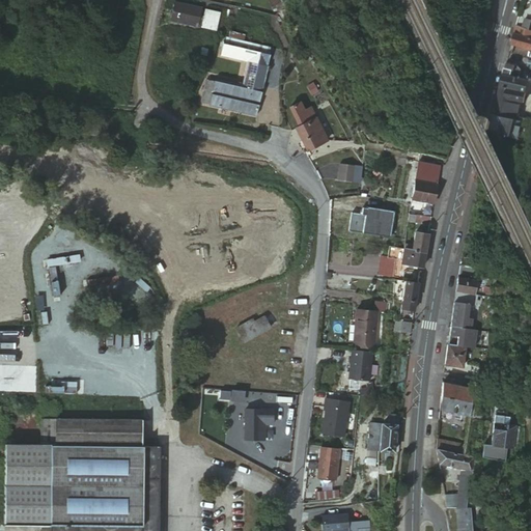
[(196,26),(200,8),(174,2),(170,21),(196,26)]
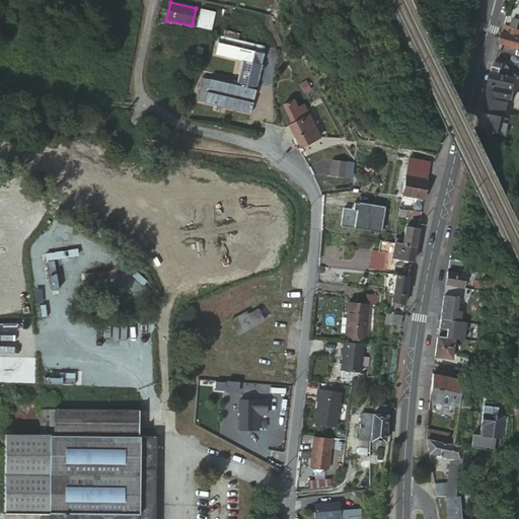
[(211,28),(212,15),(199,14),(199,27),(211,28)]
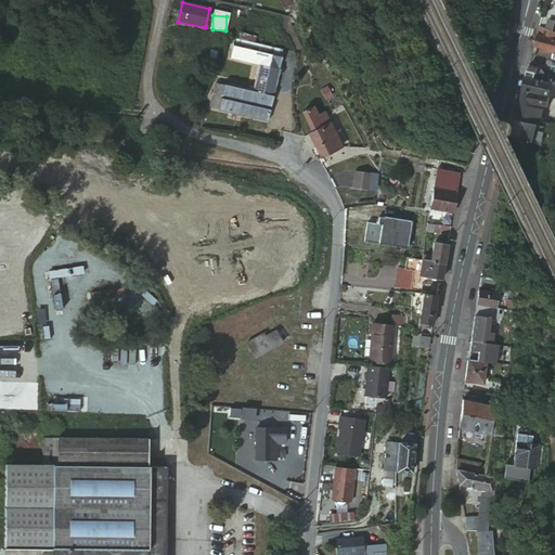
[(539,26),(552,31),(554,23),(541,18),(539,26)]
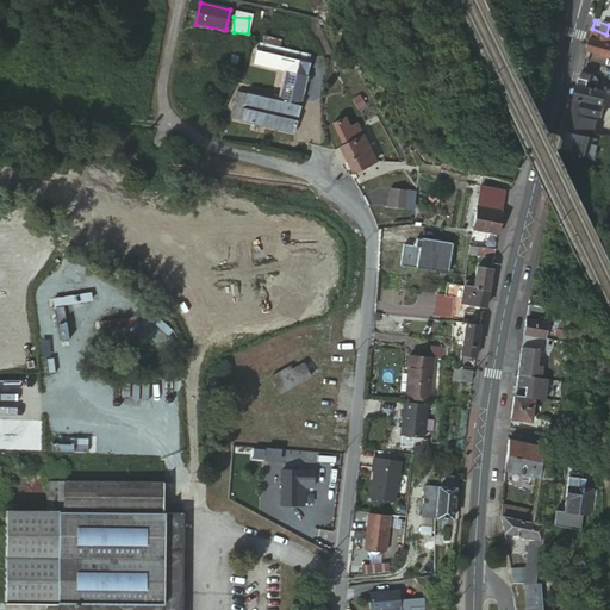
[(609,36),(607,35),(592,29),(585,51),(609,57),(609,36)]
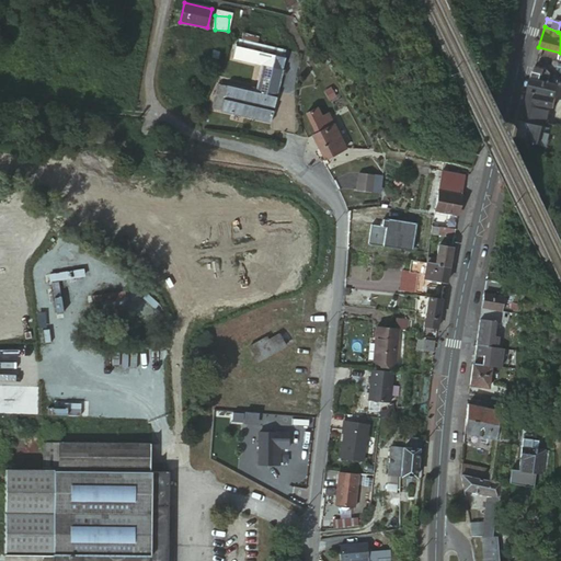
[(544,69),(533,66),(529,79),(547,83),(549,75),(544,69)]
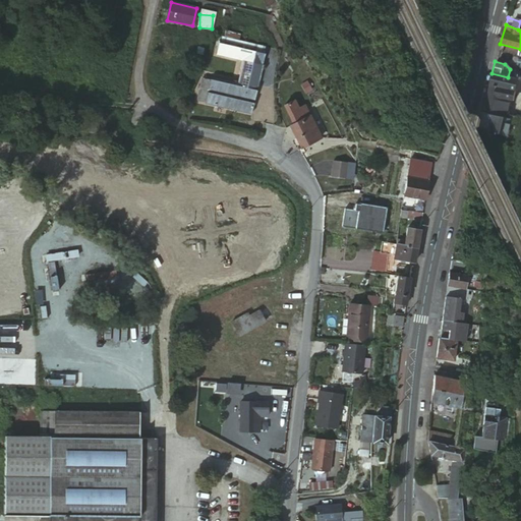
[(508,77),(491,73),(488,85),(514,91),(517,80),(508,77)]
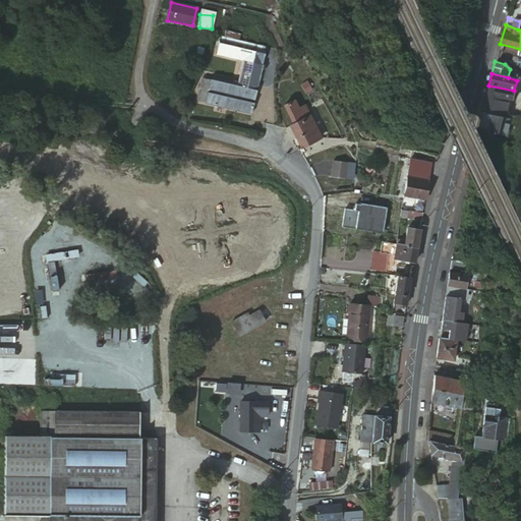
[(196,101),(205,103),(207,92),(210,80),(200,78),(196,101)]
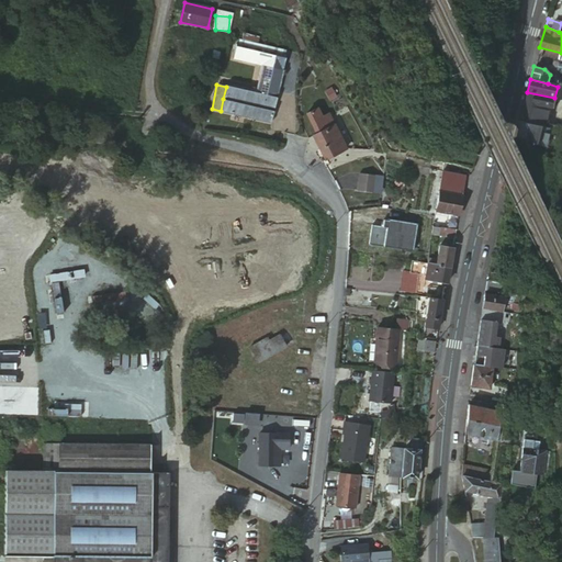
[(223,99),(273,110),(277,97),(226,85),(226,87),(223,99)]
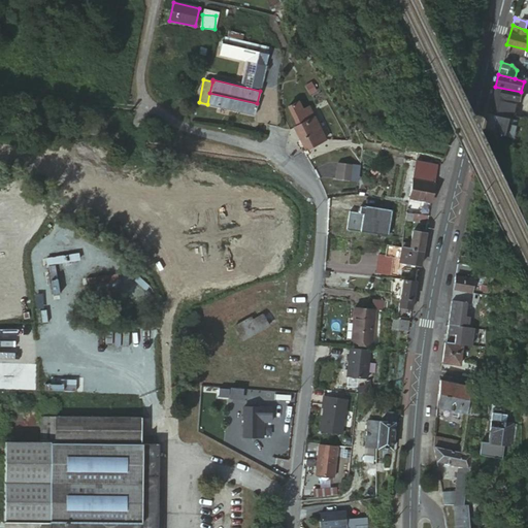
[(495,87),(493,97),(518,102),(521,92),(495,87)]
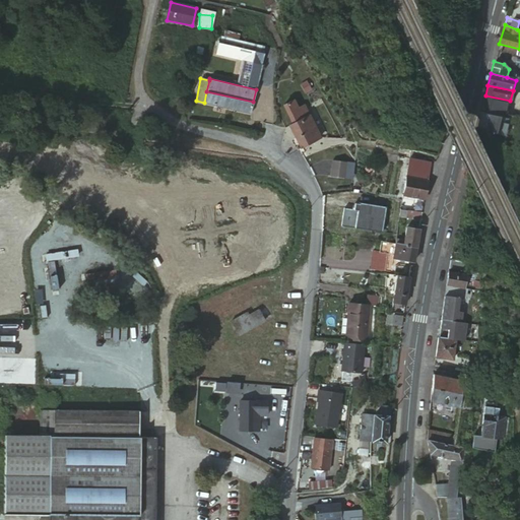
[(250,114),(253,102),(206,91),(204,103),(204,104),(250,114)]
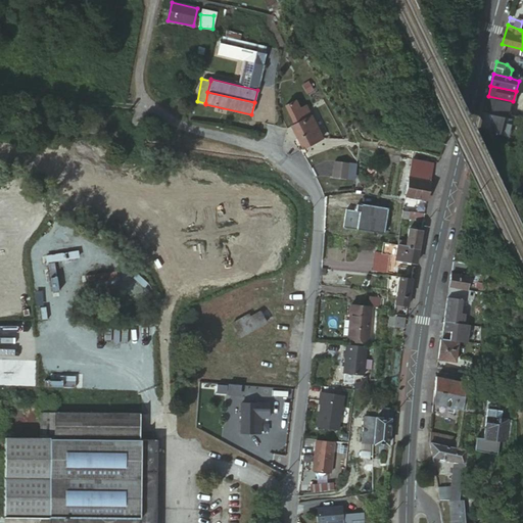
[(311,105),(319,101),(316,95),(307,99),(311,105)]
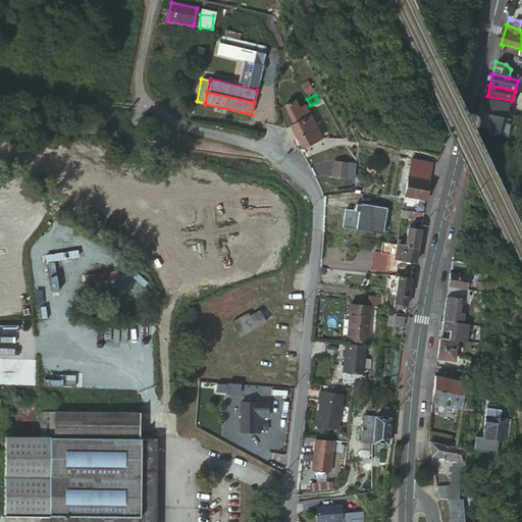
[(487,96),(485,104),(510,110),(510,108),(512,101),(487,96)]
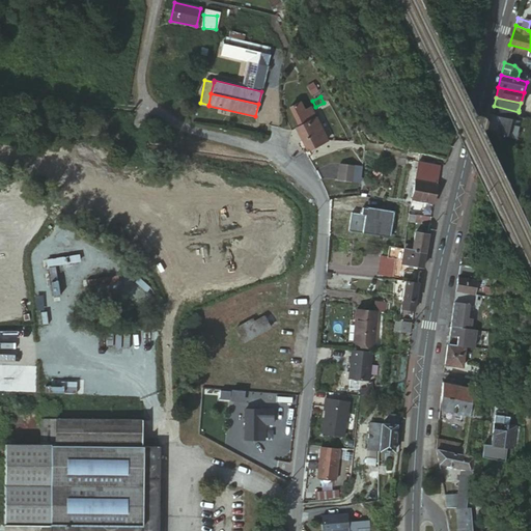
[(325,142),(325,141),(313,119),(308,109),(304,111),(300,103),(288,108),(298,128),(296,129),(307,151),(325,142)]
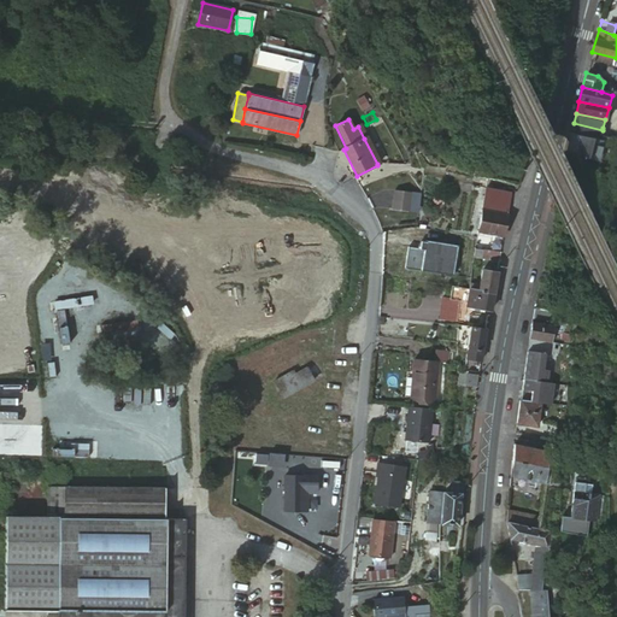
[(574,123),(571,135),(600,141),(603,130),(574,123)]
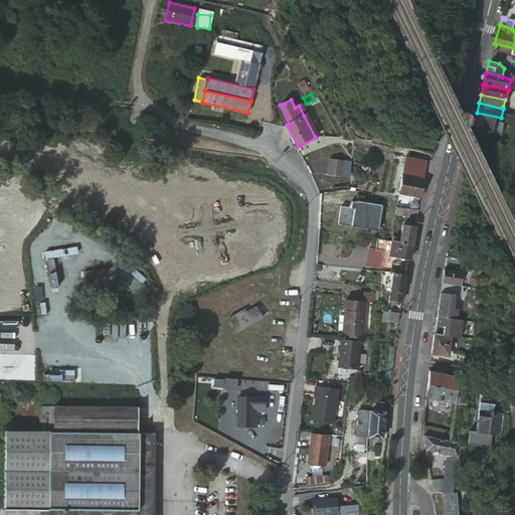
[(501,118),(509,120),(514,121),(514,110),(503,107),(503,109),(501,118)]
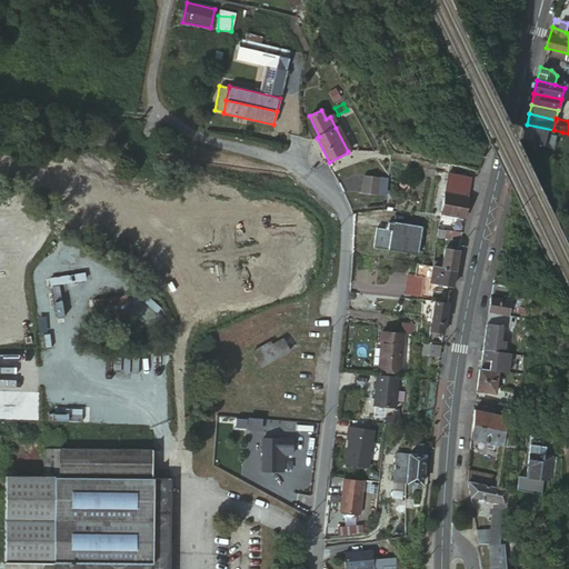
[(527,125),(522,145),(557,157),(562,132),(553,130),(527,125)]
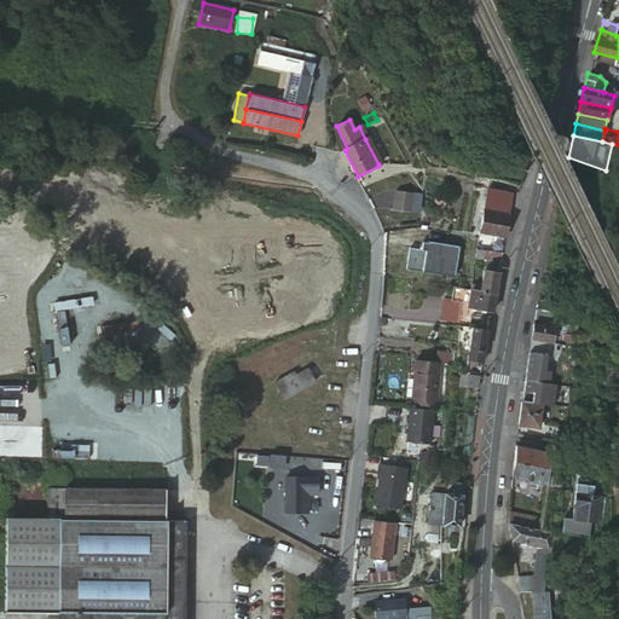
[(241,162),(243,166),(247,167),(252,165),(253,161),(250,157),(247,156),(242,157),(241,162)]
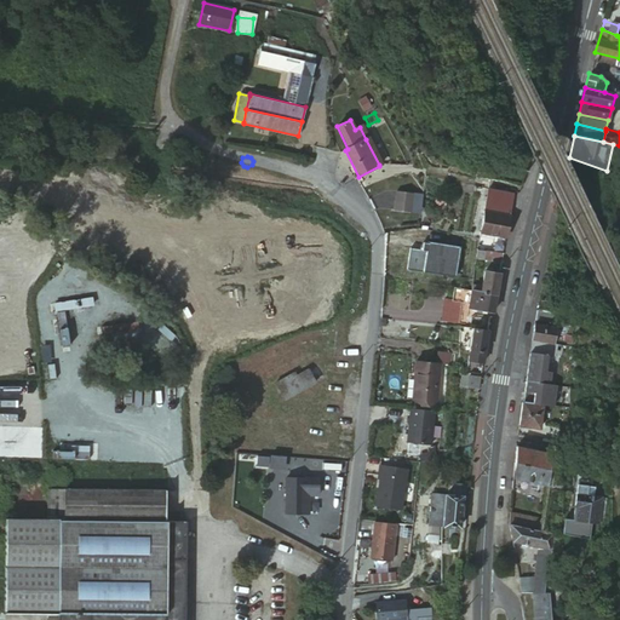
[(414,210),(417,194),(400,191),(397,207),(414,210)]
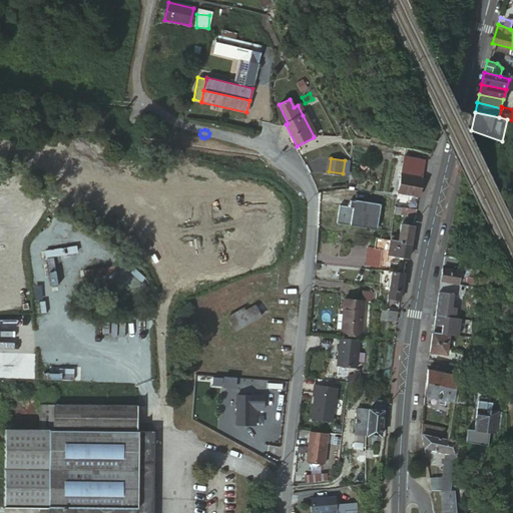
[(420,196),(424,178),(402,175),(398,192),(413,195),(420,196)]
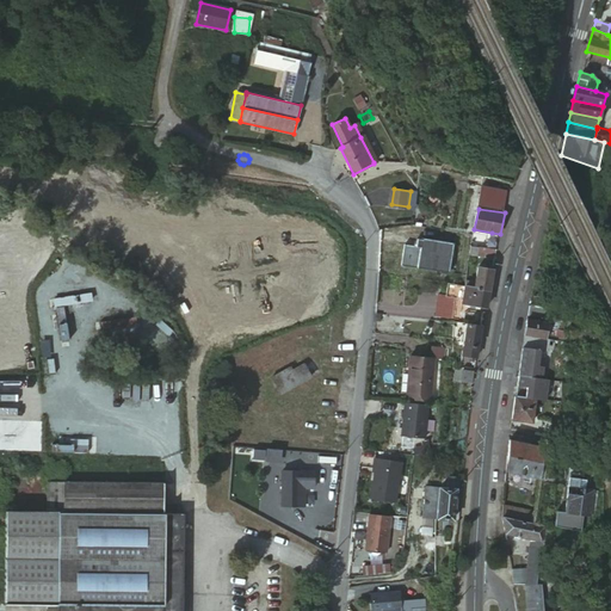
[(413,239),(414,229),(399,227),(397,235),(413,239)]
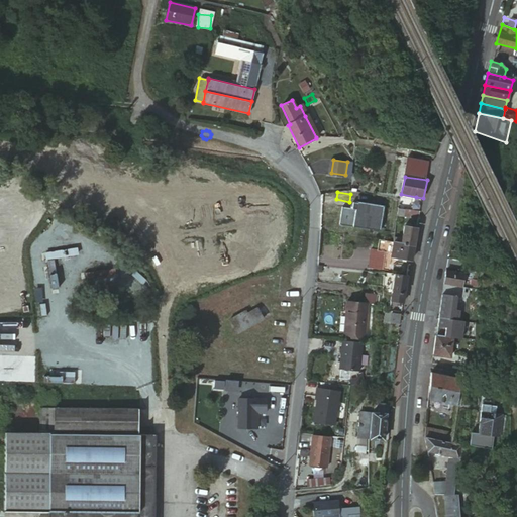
[(421,211),(423,198),(416,197),(413,209),(421,211)]
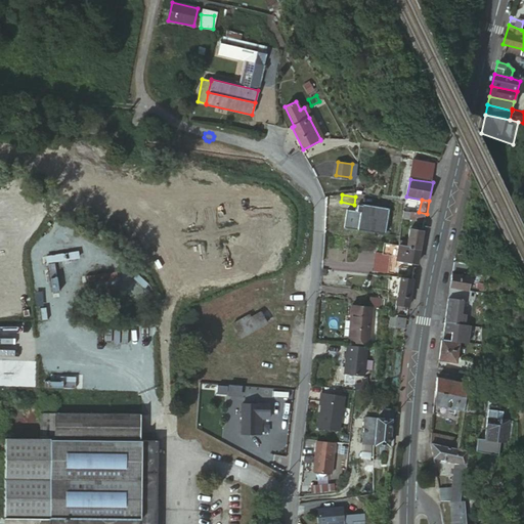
[(413,212),(404,210),(403,218),(412,219),(413,212)]
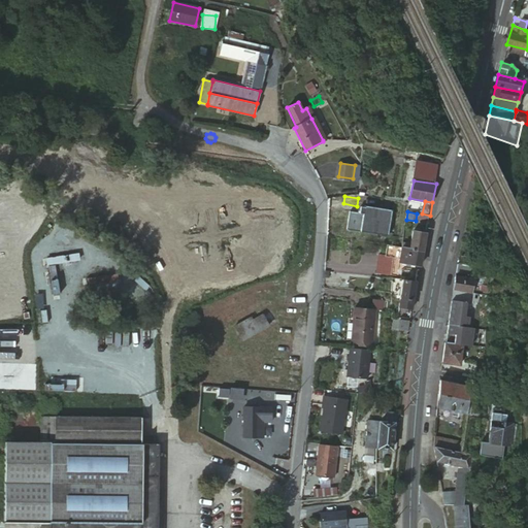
[(429,224),(430,216),(422,213),(417,213),(416,221),(429,224)]
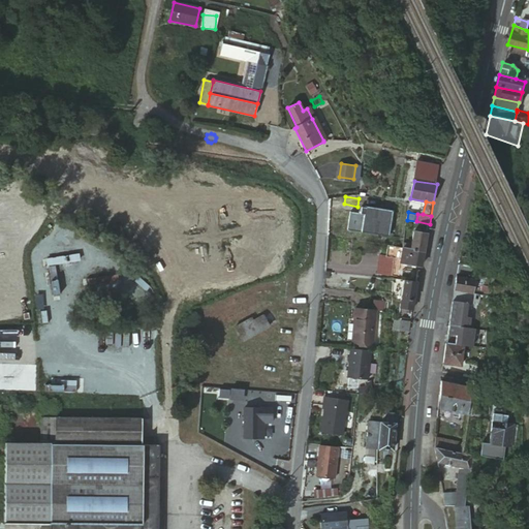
[(414,230),(412,249),(425,250),(428,234),(414,230)]
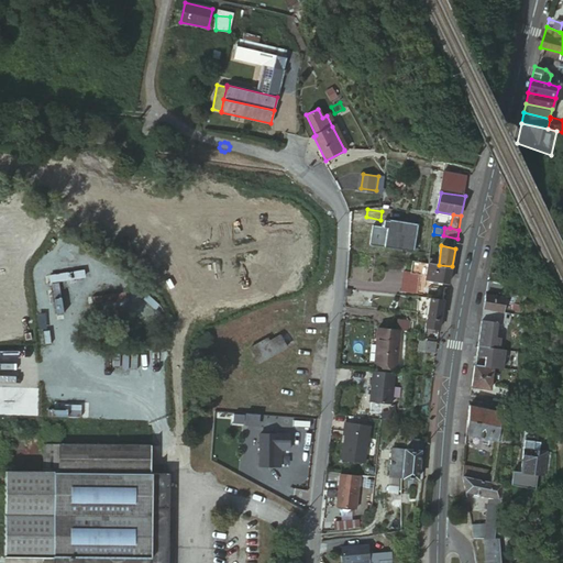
[(439,265),(430,264),(427,280),(450,284),(452,266),(439,265)]
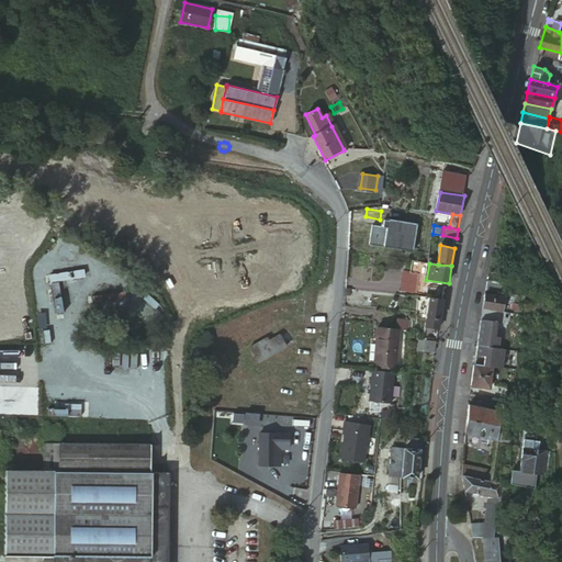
[(407,277),(406,293),(422,294),(423,278),(407,277)]
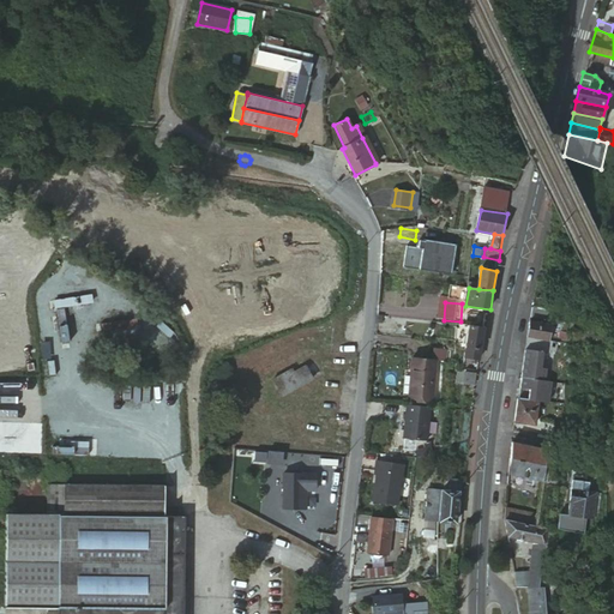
[(553,311),(535,307),(533,318),(552,320),(553,311)]
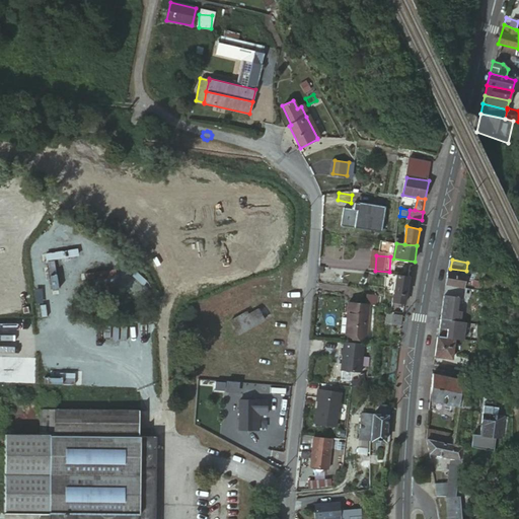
[(465,274),(450,272),(448,284),(466,287),(468,275),(465,274)]
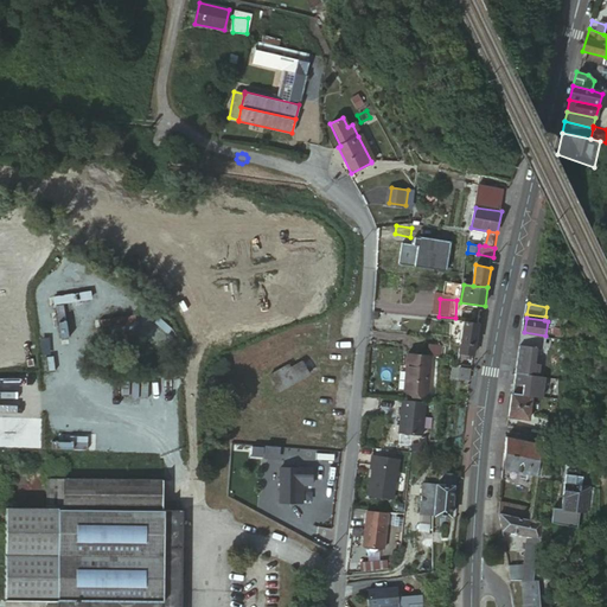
[(475,346),(479,325),(465,323),(464,326),(461,344),(475,346)]
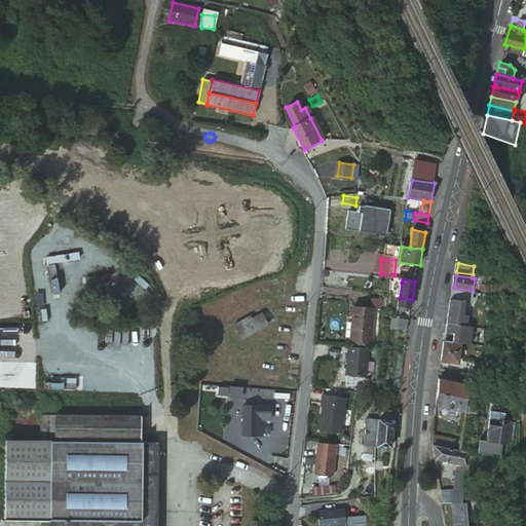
[(473,291),(454,288),(452,299),(465,301),(478,303),(479,292),(473,291)]
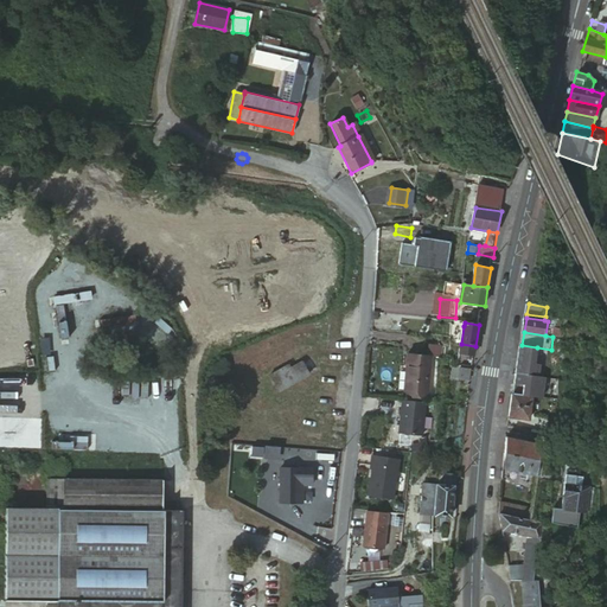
[(445,357),(446,342),(436,340),(435,355),(445,357)]
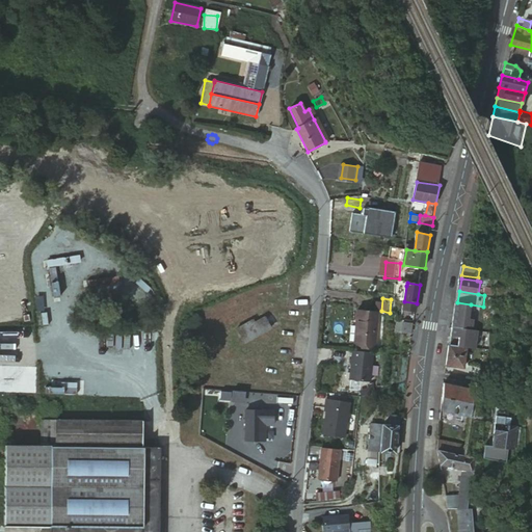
[(416,312),(417,303),(404,301),(403,310),(416,312)]
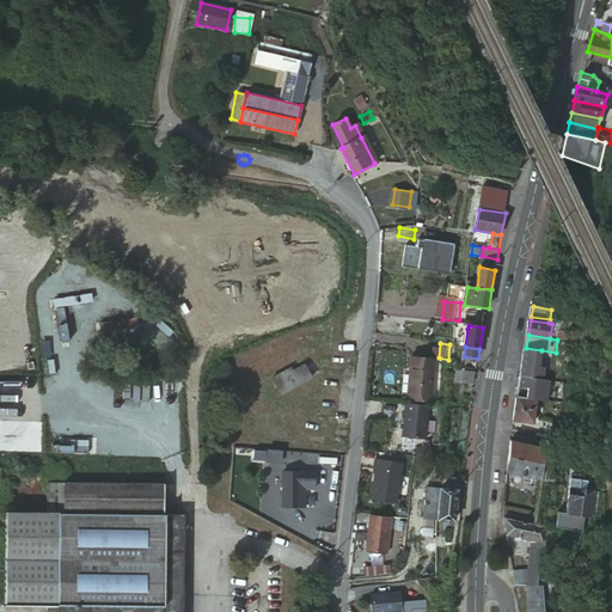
[(548,401),(549,389),(556,353),(542,350),(537,386),(538,387),(537,399),(539,399),(548,401)]
